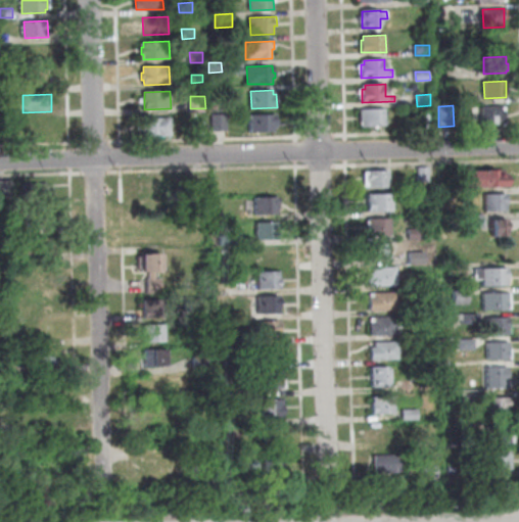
[(483,124),(483,107),(506,107),(507,124),(483,124)]
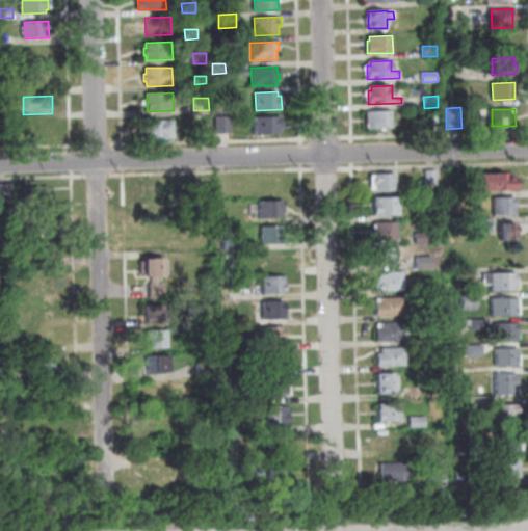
[(393,128),(369,129),(369,126),(368,126),(367,112),(393,111),(393,128)]
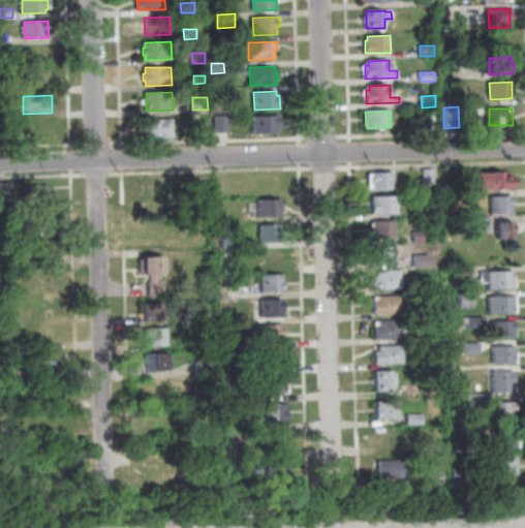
[(229,116),(230,132),(215,132),(214,116),(229,116)]
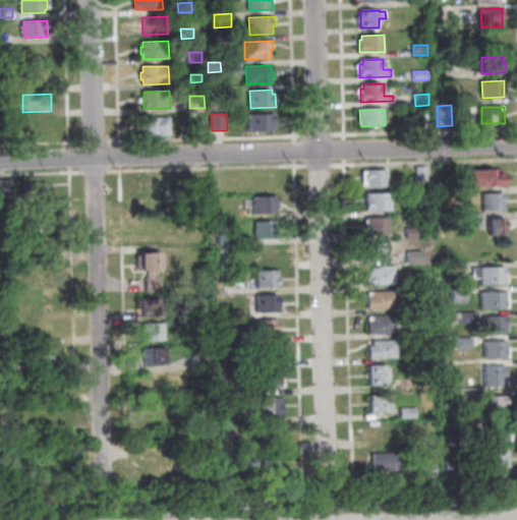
[(276,128),(273,128),(273,131),(250,131),(249,115),(275,114),(276,128)]
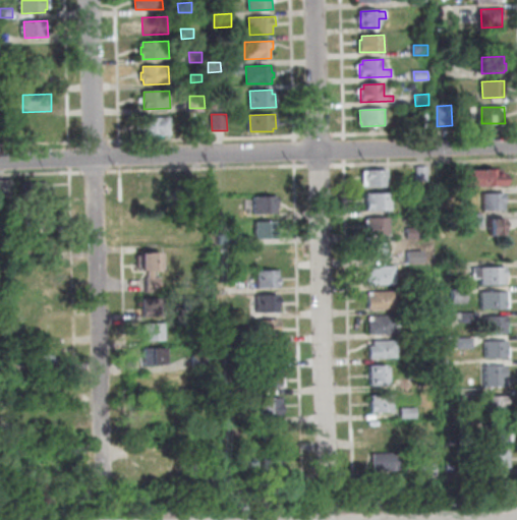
[(428,128),(416,128),(416,115),(428,114),(428,128)]
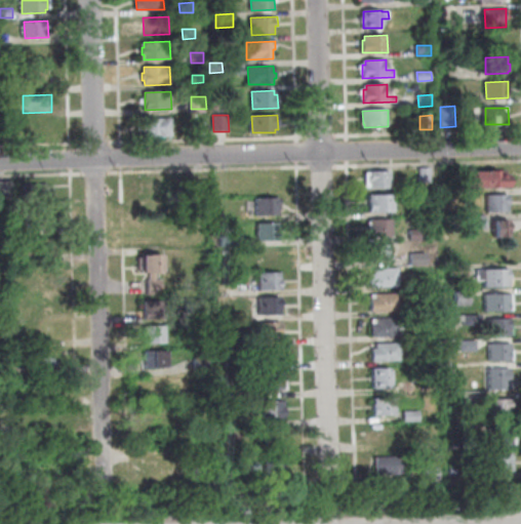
[(51,135),(51,118),(18,118),(18,135),(51,135)]
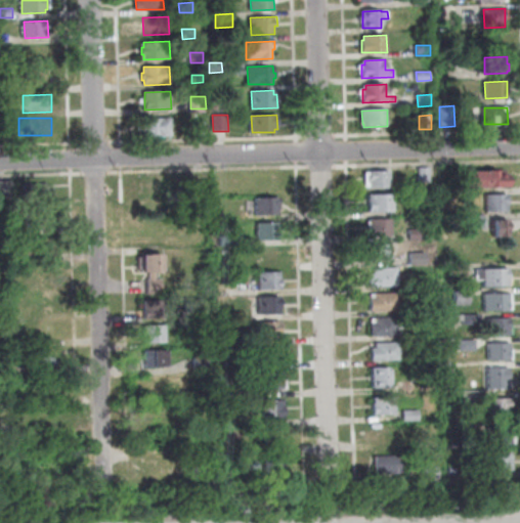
[(172,135),(145,136),(144,119),(171,118),(172,135)]
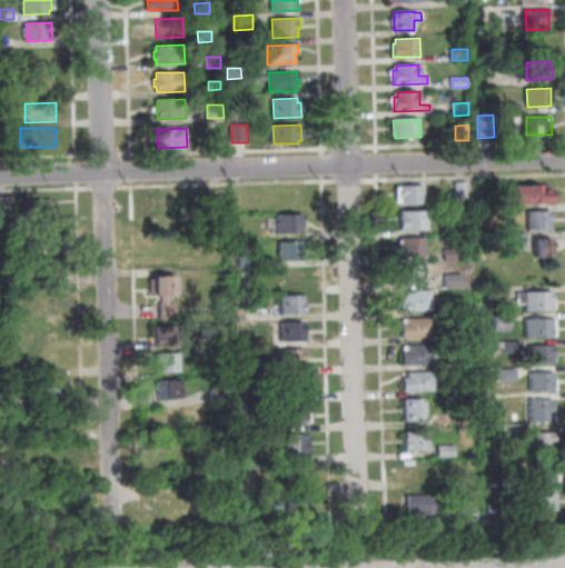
[(225,146),(214,147),(214,131),(224,130),(225,146)]
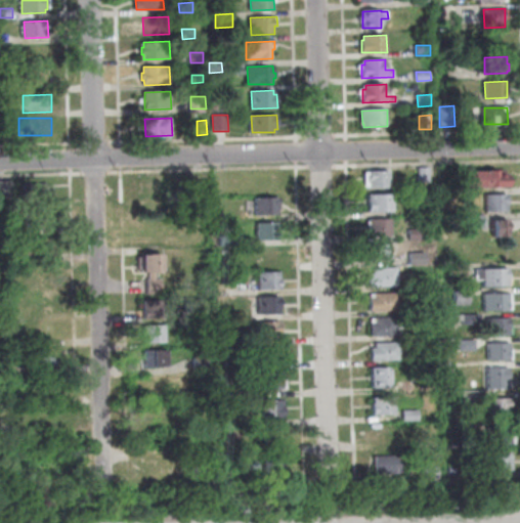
[(420,168),(432,168),(432,182),(421,182),(420,168)]
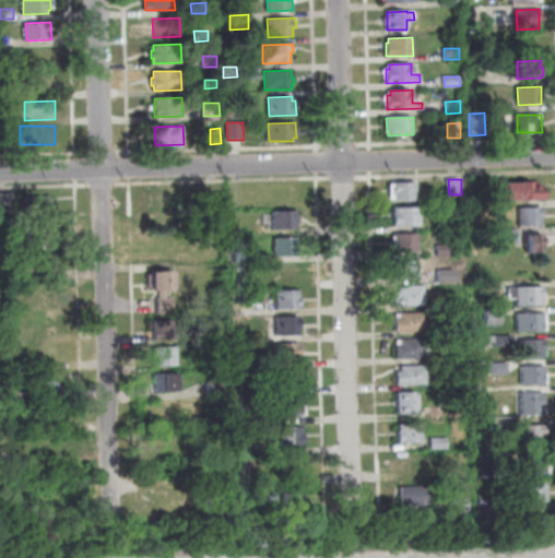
[(396,201),(396,199),(391,200),(390,185),(394,185),(394,183),(416,182),(417,201),(396,201)]
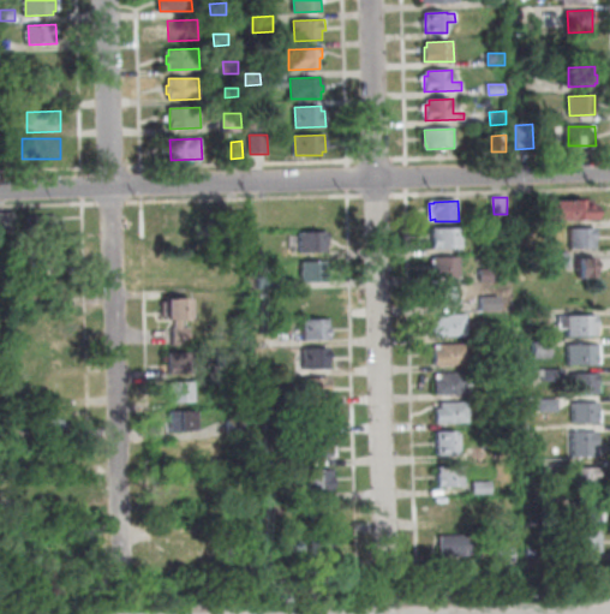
[(545,221),(544,202),(593,201),(593,206),(598,206),(598,220),(545,221)]
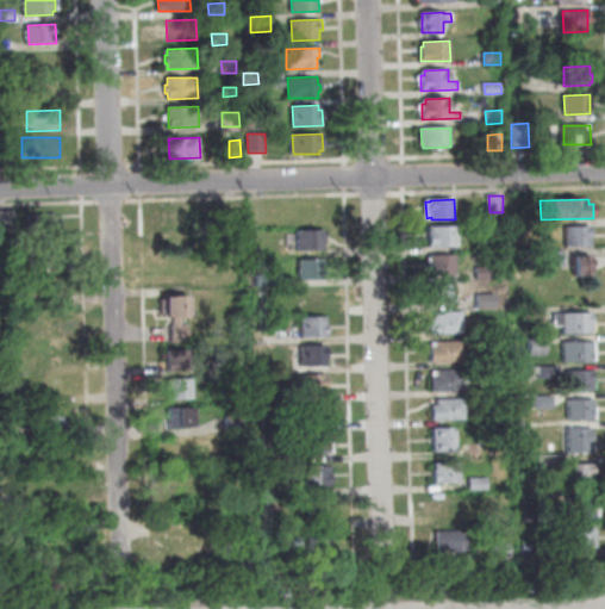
[(229,206),(239,206),(239,222),(230,222),(229,206)]
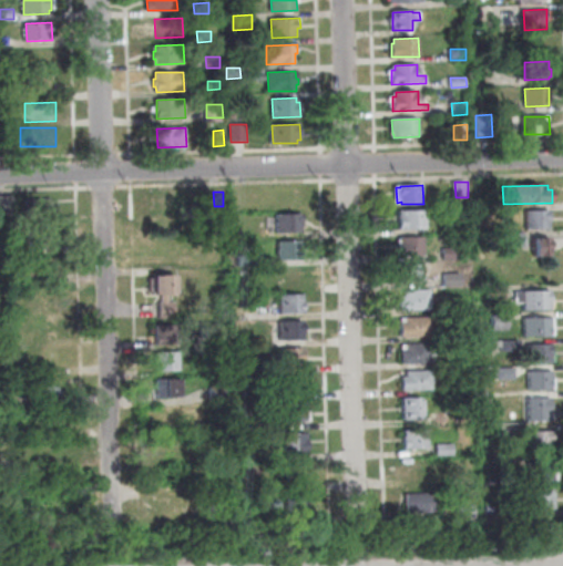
[(0,195),(14,195),(14,212),(0,212),(0,195)]
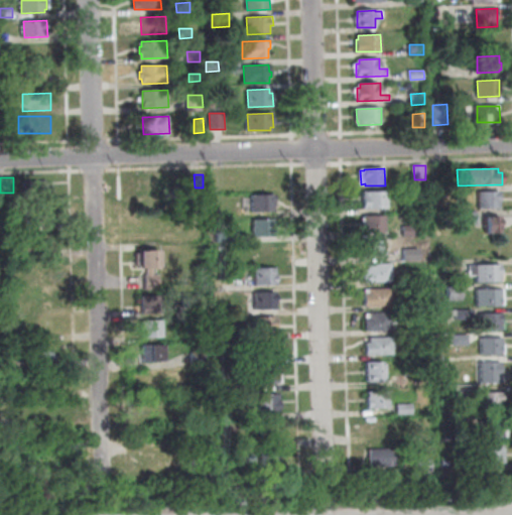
[(364,191),(389,191),(389,208),(365,209),(364,191)]
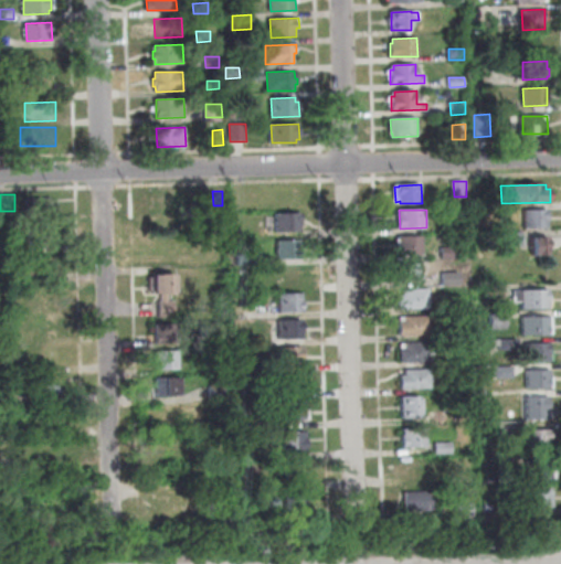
[(550,229),(527,229),(527,211),(549,211),(550,229)]
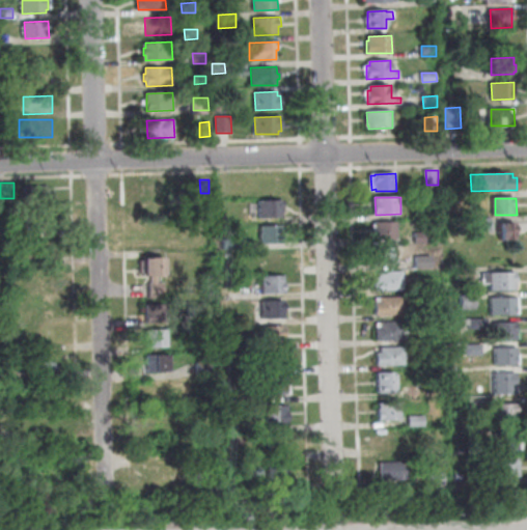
[(283,218),(260,219),(259,200),(283,200),(283,218)]
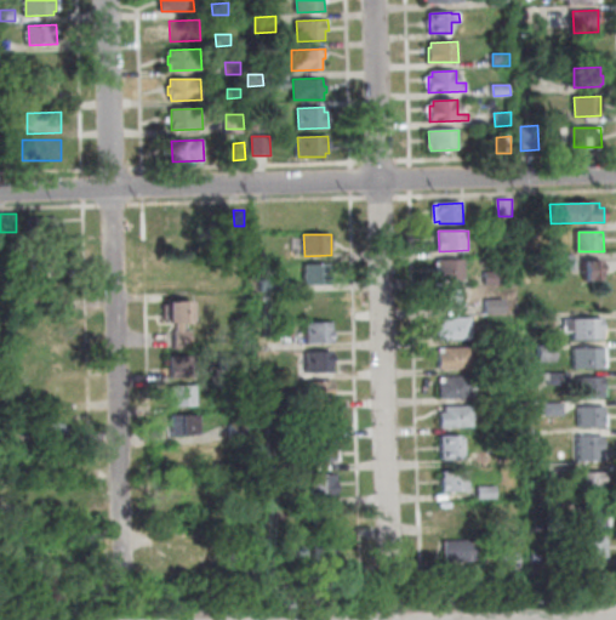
[(560,271),(560,256),(576,256),(576,271),(560,271)]
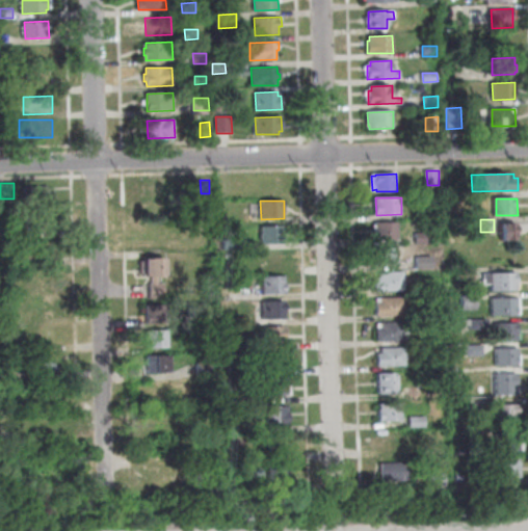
[(377,222),(399,222),(399,240),(377,240),(377,222)]
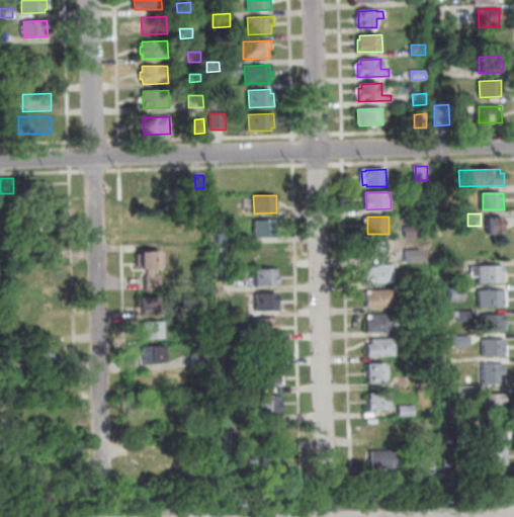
[(490,219),(504,218),(504,234),(490,234),(490,219)]
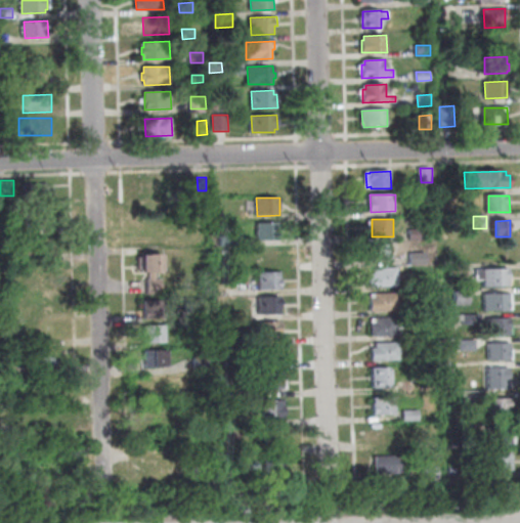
[(259,241),(258,223),(278,222),(279,240),(259,241)]
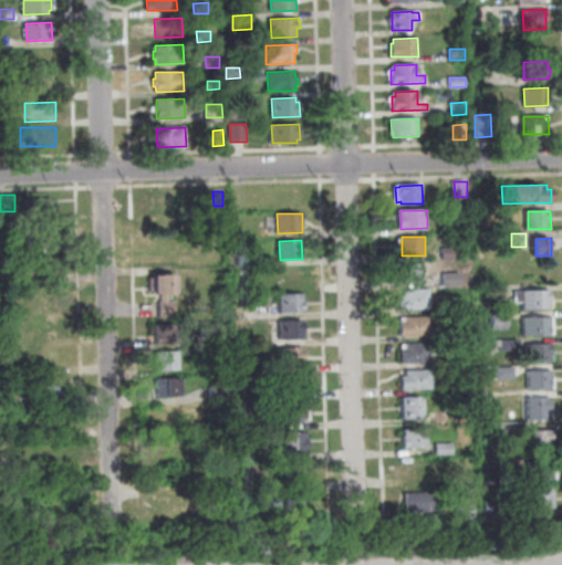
[(445,260),(445,248),(459,248),(459,259),(445,260)]
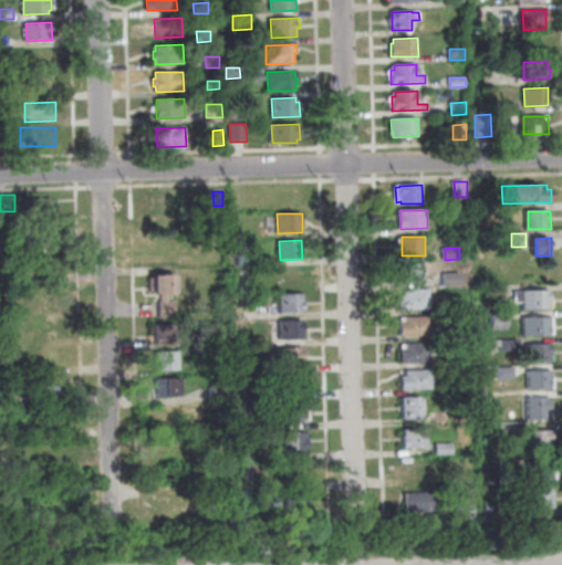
[(240,265),(239,254),(256,254),(256,265),(240,265)]
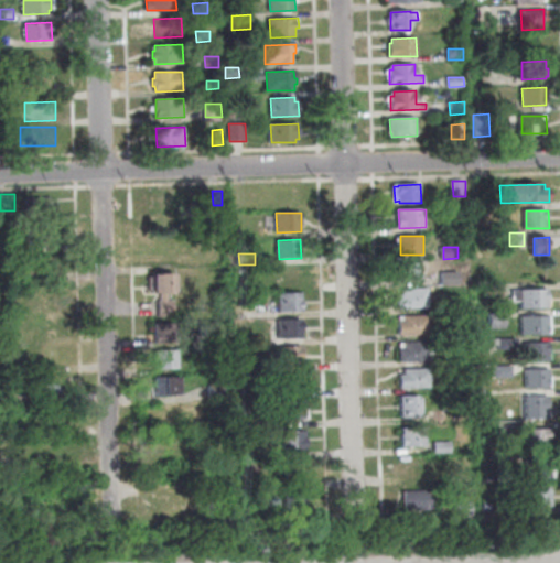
[(423,262),(423,280),(400,281),(399,263),(423,262)]
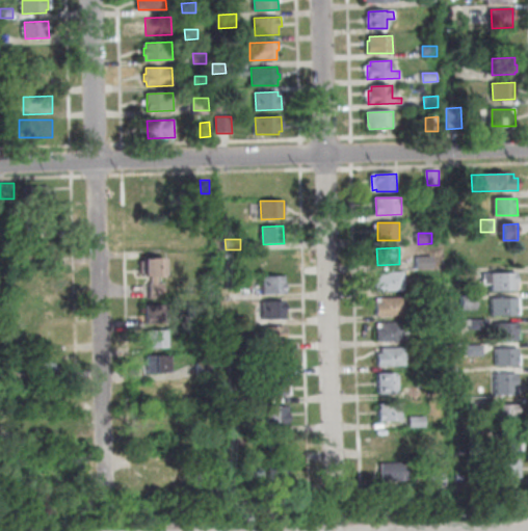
[(434,269),(419,269),(419,258),(434,258),(434,269)]
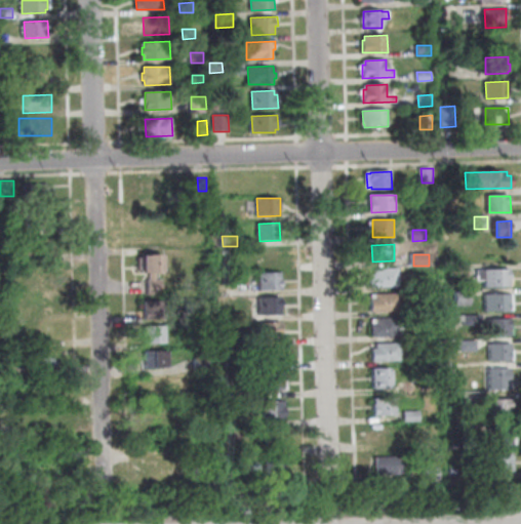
[(162,255),(162,273),(157,273),(157,280),(164,280),(164,294),(150,294),(149,280),(151,280),(150,273),(142,274),(142,256),(162,255)]
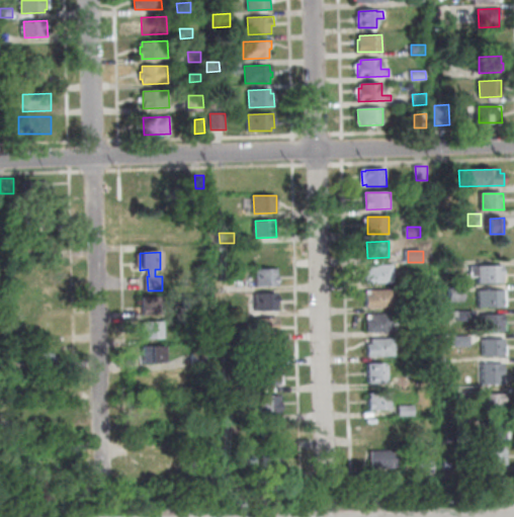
[(464,272),(451,272),(450,262),(463,262),(464,272)]
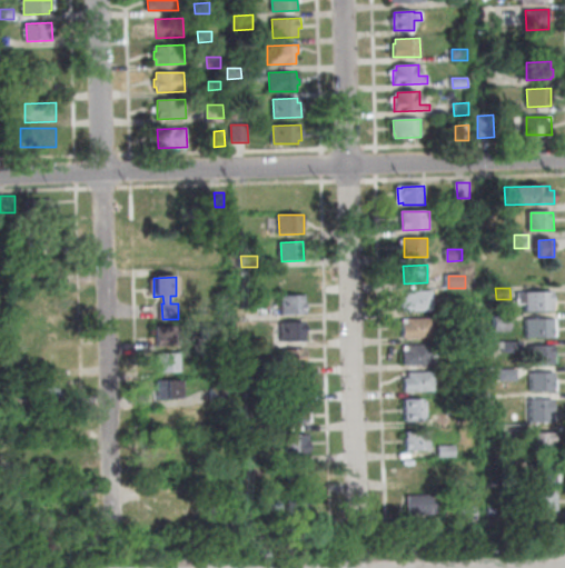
[(409,292),(434,291),(435,311),(405,312),(405,298),(409,298),(409,292)]
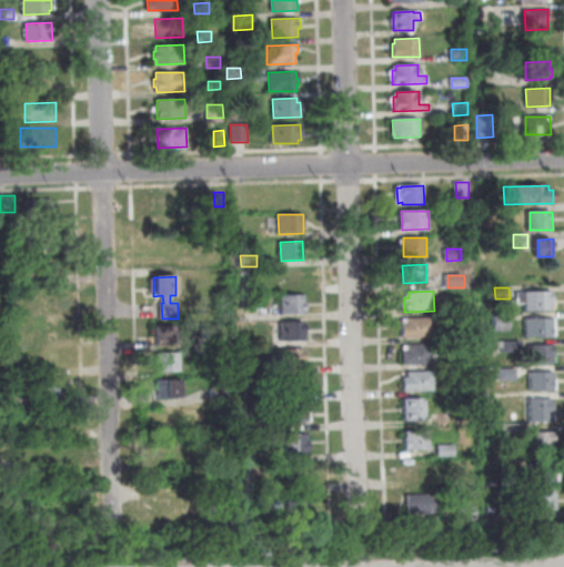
[(554,291),(554,311),(527,311),(526,304),(520,304),(520,292),(554,291)]
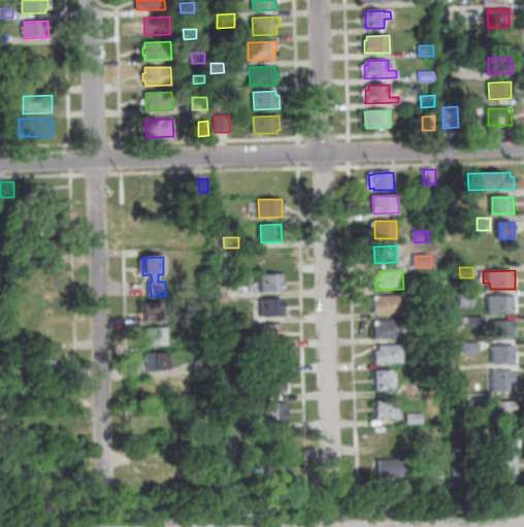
[(285,291),(263,292),(262,274),(284,274),(285,291)]
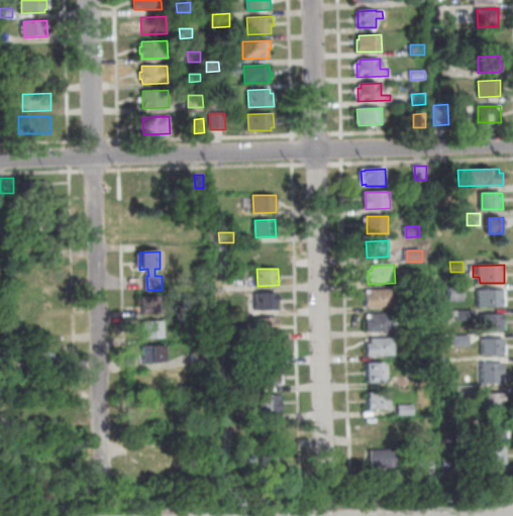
[(451,301),(451,288),(465,287),(466,301),(451,301)]
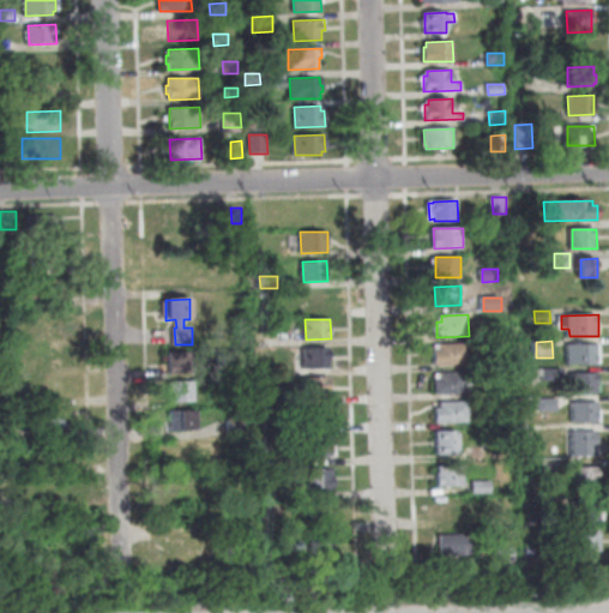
[(436,346),(469,344),(470,365),(438,366),(436,346)]
